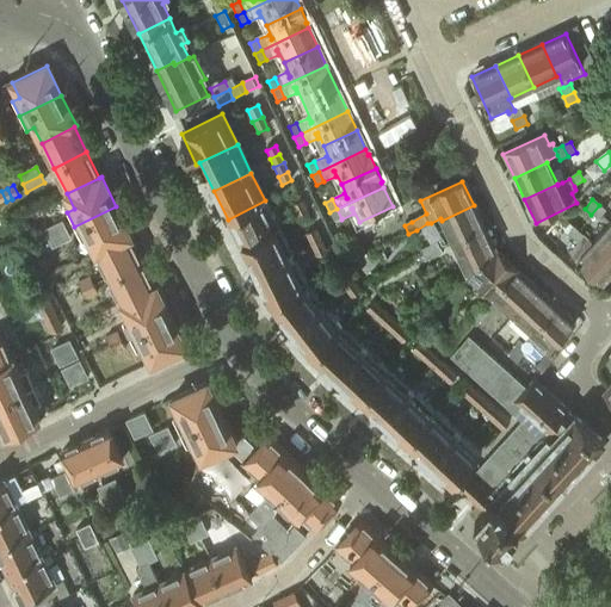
[(279,229),(265,200),(228,220),(242,247),(279,229)]
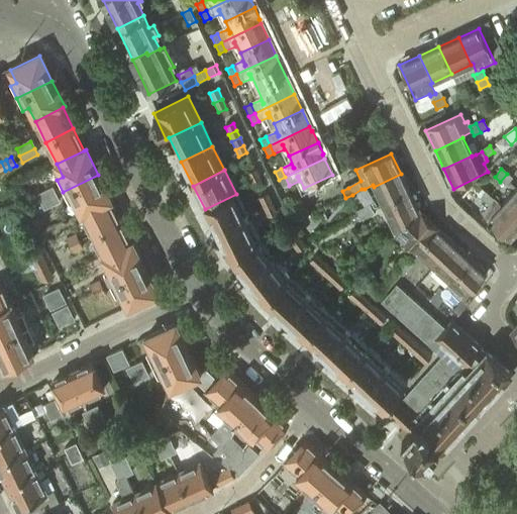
[(260,181),(255,171),(247,175),(251,185),(260,181)]
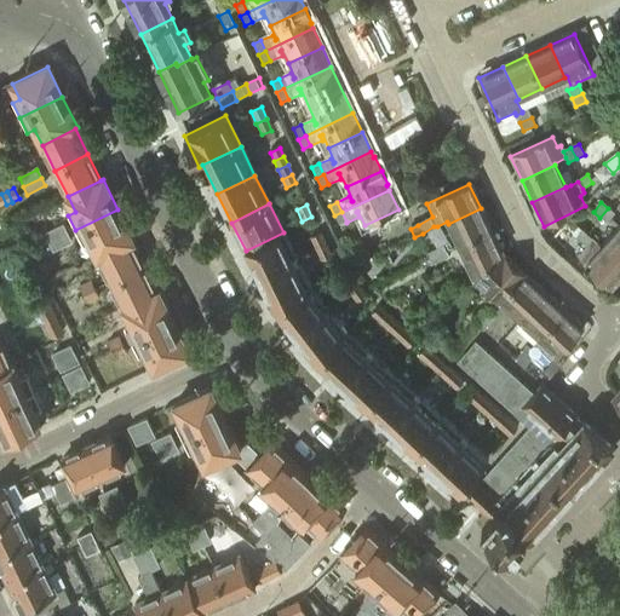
[(492,232),(481,208),(448,224),(459,247),(492,232)]
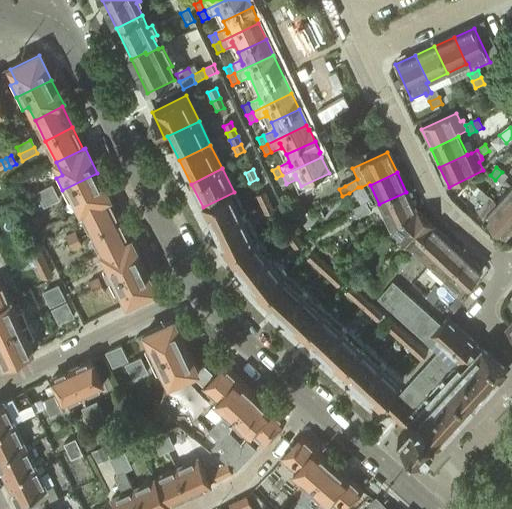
[(508,177),(502,172),(495,180),(501,185),(508,177)]
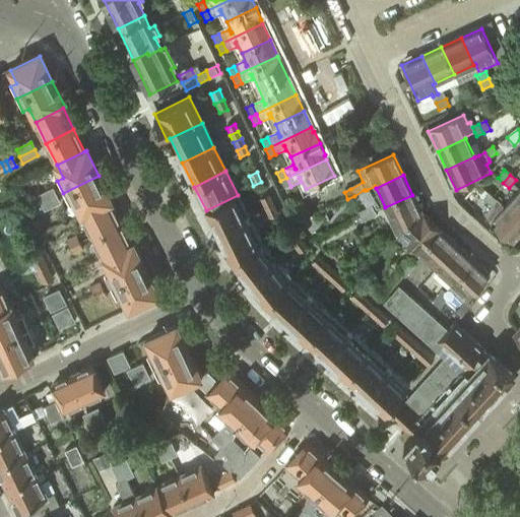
[(82,215),(110,202),(112,201),(99,176),(63,193),(69,206),(75,203),(82,215)]
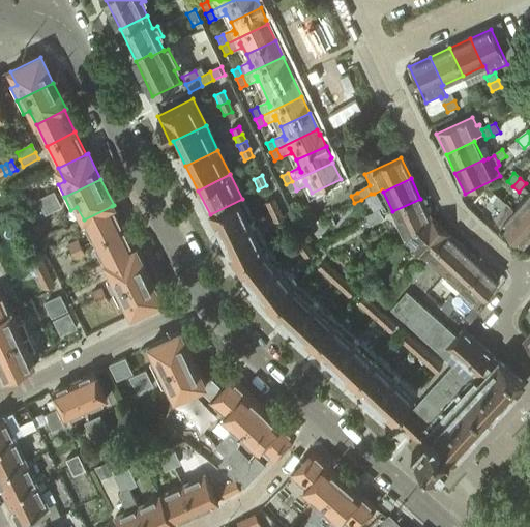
[(290,193),(296,189),(292,181),(286,184),(290,193)]
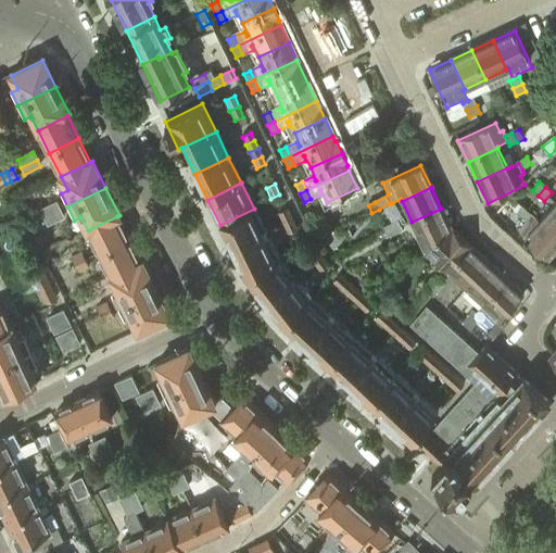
[(40,211),(43,218),(60,211),(57,203),(40,211)]
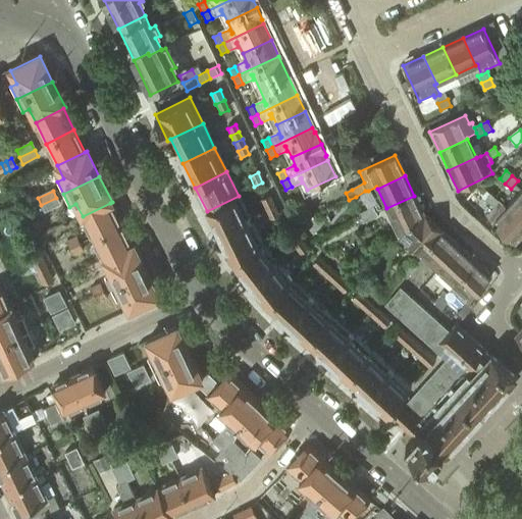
[(521,191),(508,207),(521,220),(521,191)]
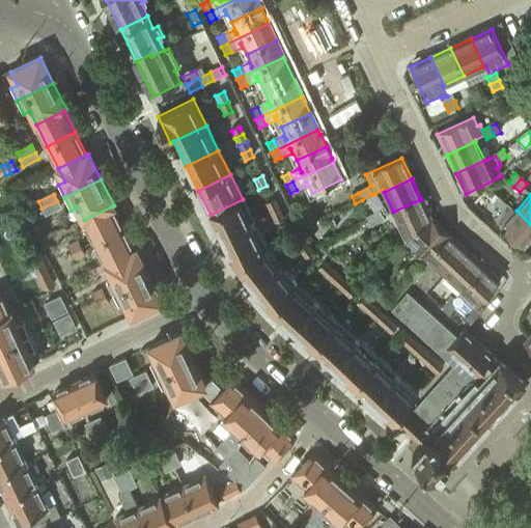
[(524,249),(530,241),(530,224),(516,211),(515,213),(500,198),(494,204),(503,213),(494,222),(524,249)]
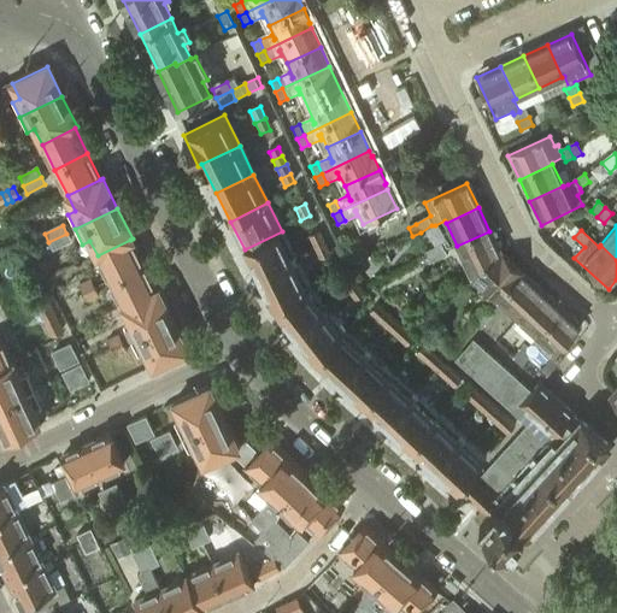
[(295,260),(282,231),(245,249),(258,278),(295,260)]
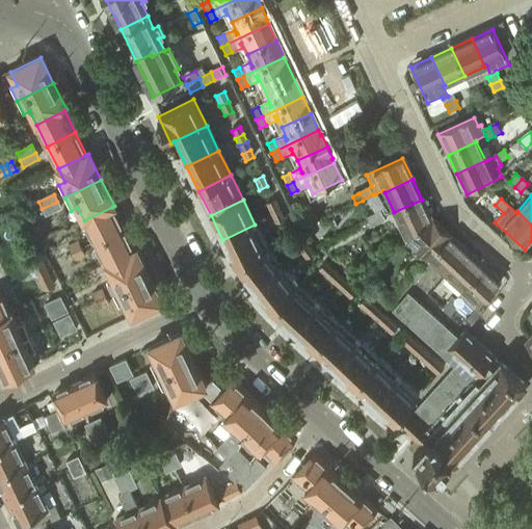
[(431,220),(422,200),(394,212),(406,239),(431,220)]
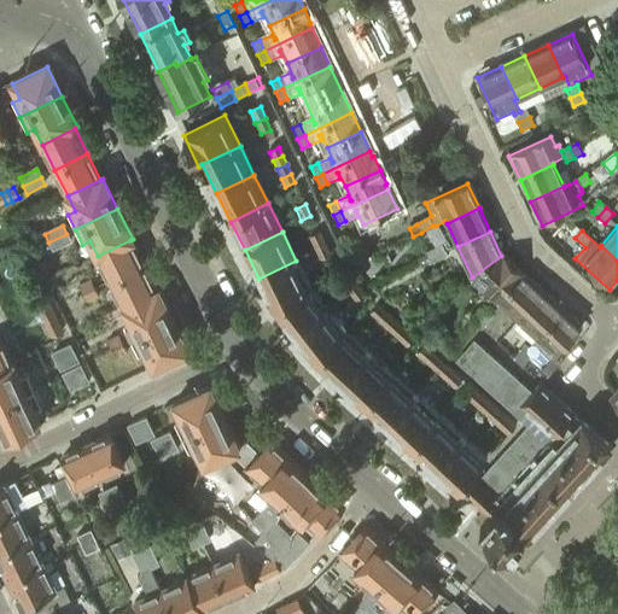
[(325,245),(319,233),(309,238),(315,250),(325,245)]
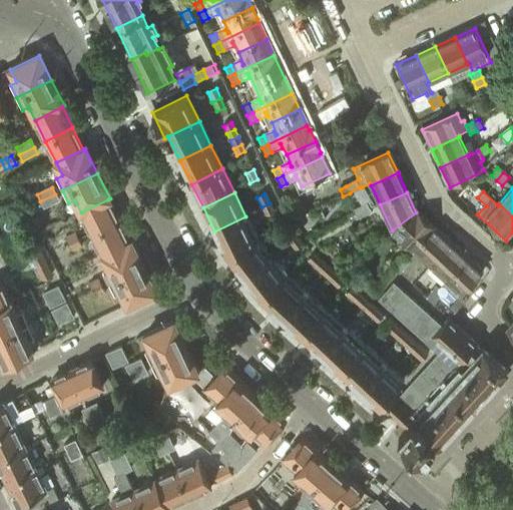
[(55,194),(40,201),(44,208),(59,201),(55,194)]
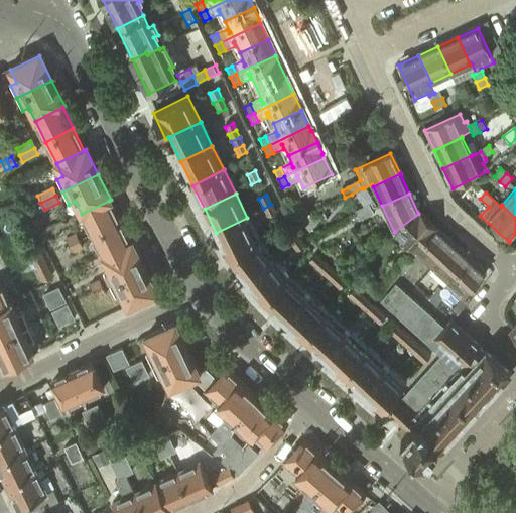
[(119,222),(109,201),(82,214),(92,236),(119,222)]
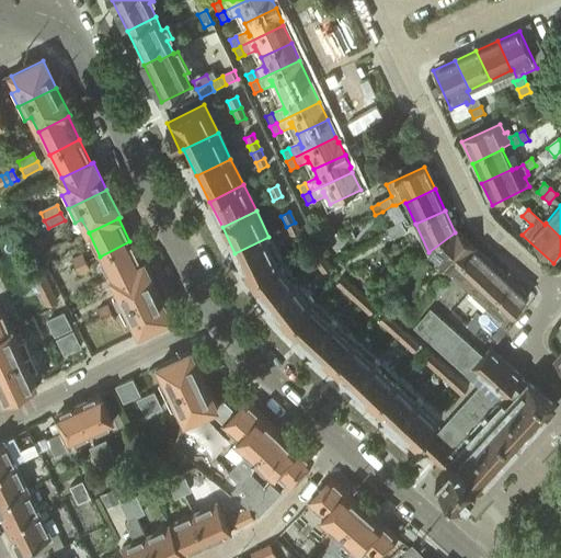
[(295,223),(286,227),(290,237),(300,234),(295,223)]
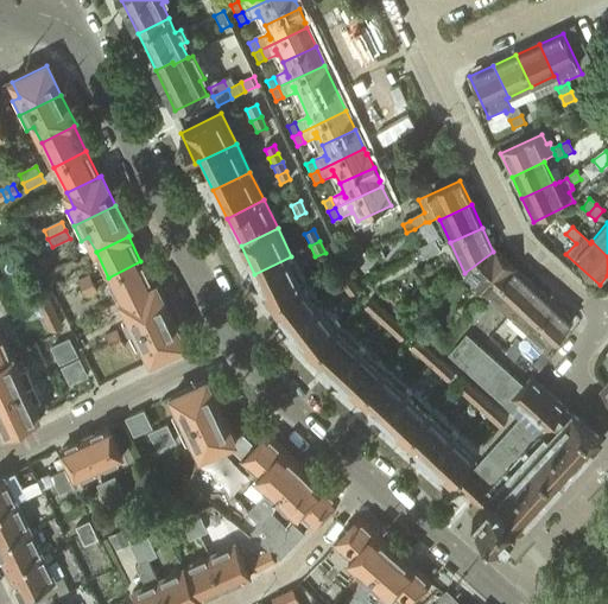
[(435,242),(426,246),(431,258),(439,253),(435,242)]
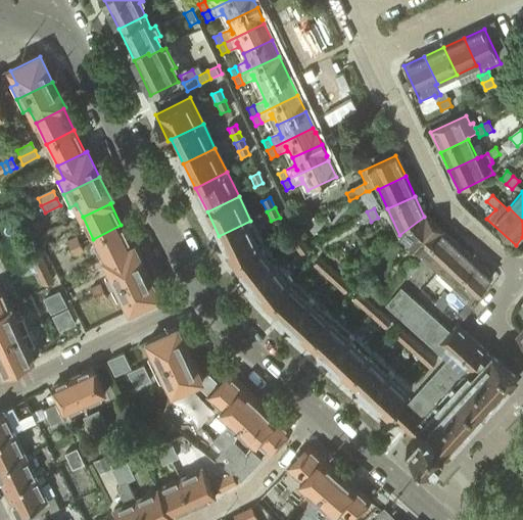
[(364,225),(371,222),(367,211),(360,216),(364,225)]
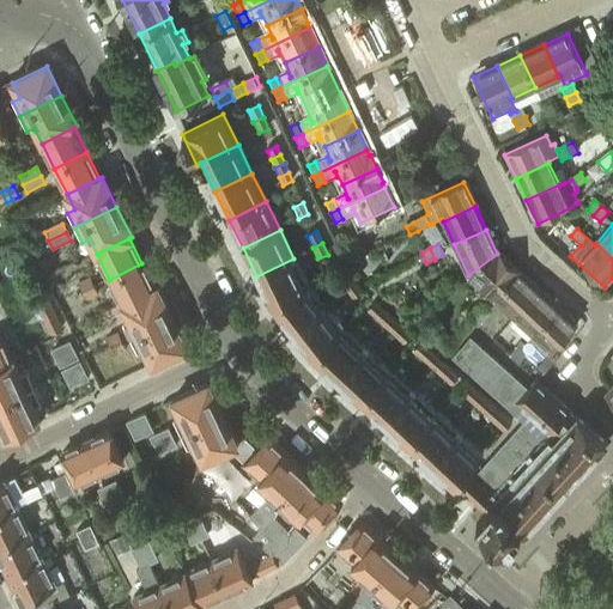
[(493,298),(517,272),(497,254),(468,275),(493,298)]
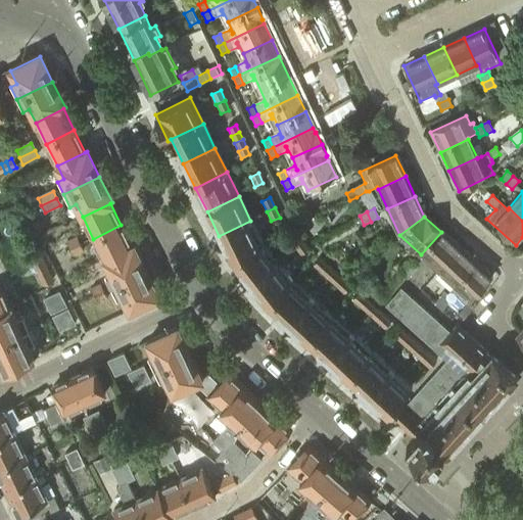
[(263,244),(250,221),(219,236),(231,261),(263,244)]
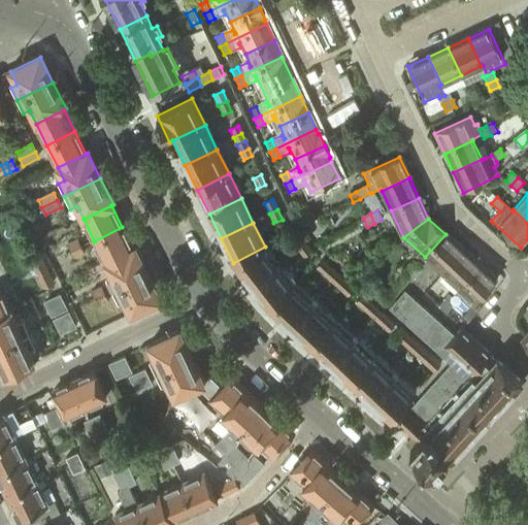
[(94,241),(105,263),(133,250),(122,227),(94,241)]
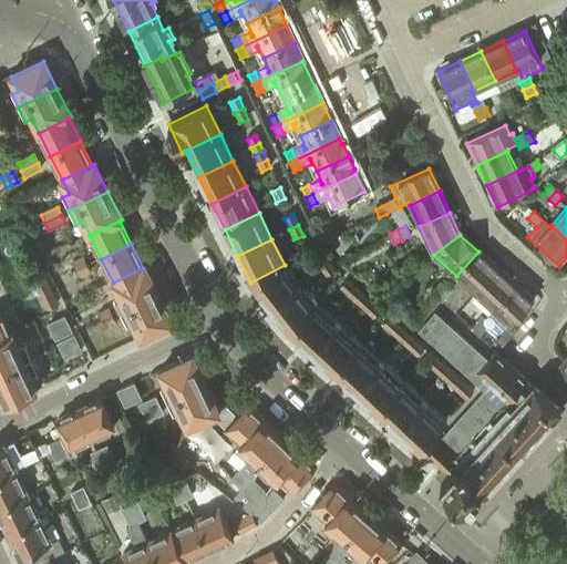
[(497,268),(478,252),(456,276),(475,293),(497,268)]
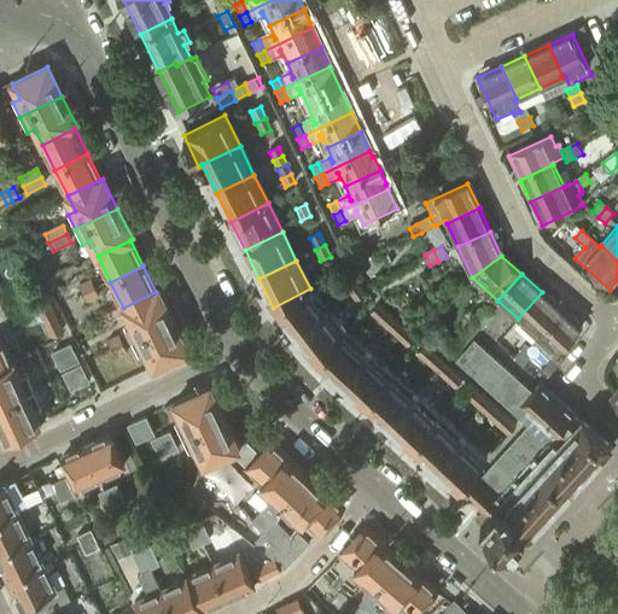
[(339,282),(348,292),(356,285),(349,275),(339,282)]
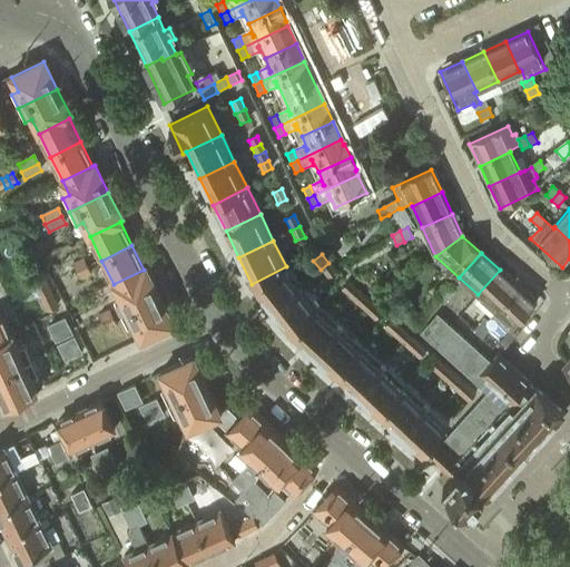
[(74,264),(77,272),(88,267),(84,258),(74,264)]
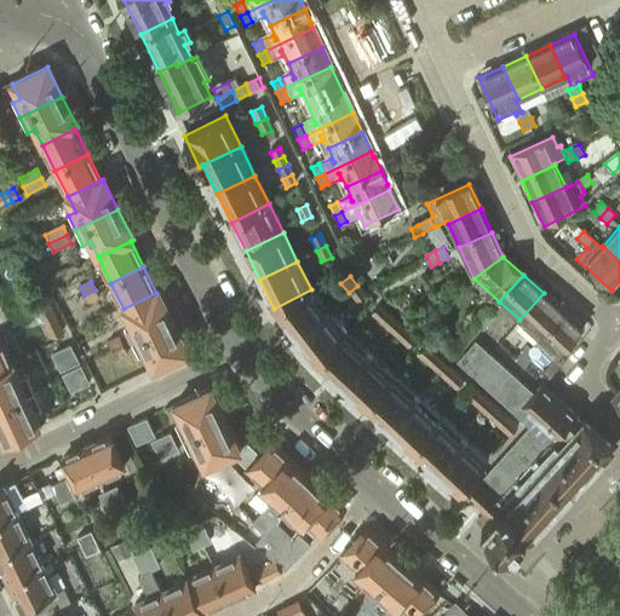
[(366,297),(357,286),(349,293),(357,303),(366,297)]
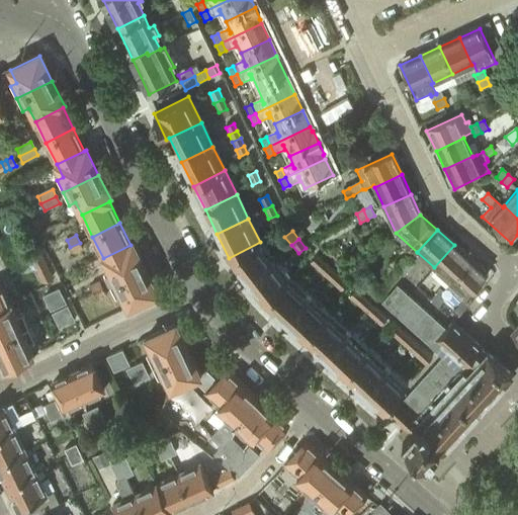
[(260,242),(229,258),(247,281),(274,260),(260,242)]
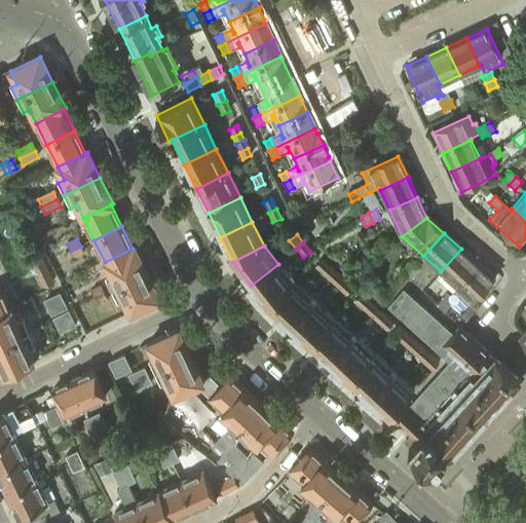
[(84,254),(81,247),(71,251),(75,259),(84,254)]
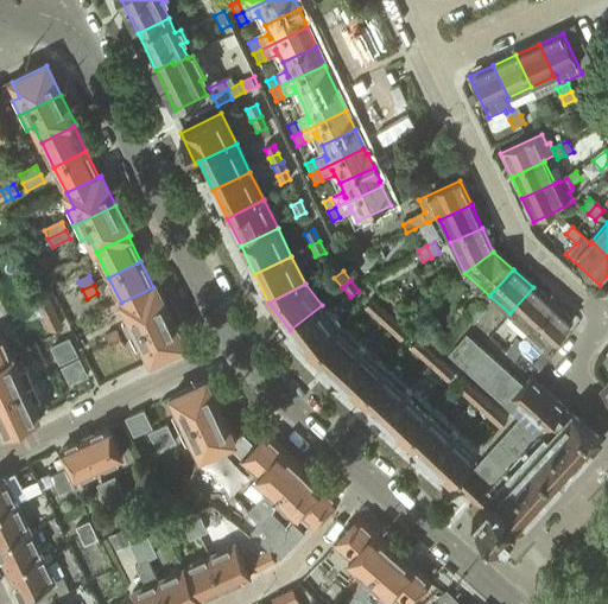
[(156,286),(153,287),(121,303),(128,318),(122,322),(130,336),(171,316),(156,286)]
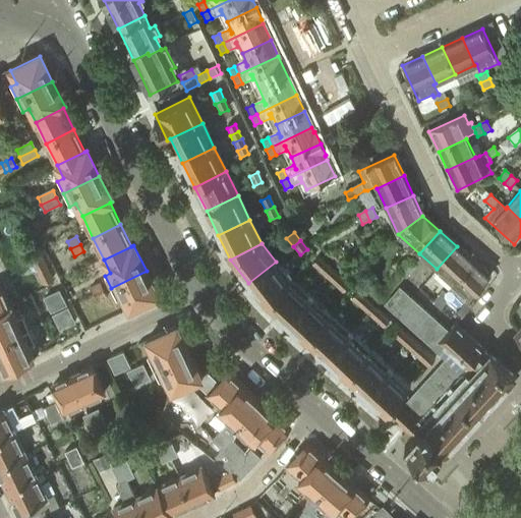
[(473,261),(457,246),(437,269),(453,284),(473,261)]
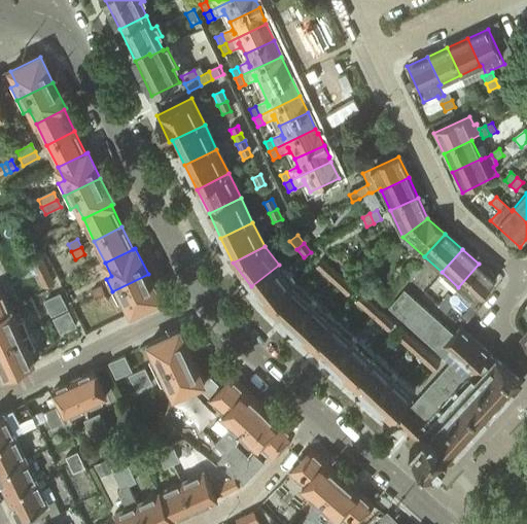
[(37,251),(32,253),(27,256),(31,265),(41,259),(37,251)]
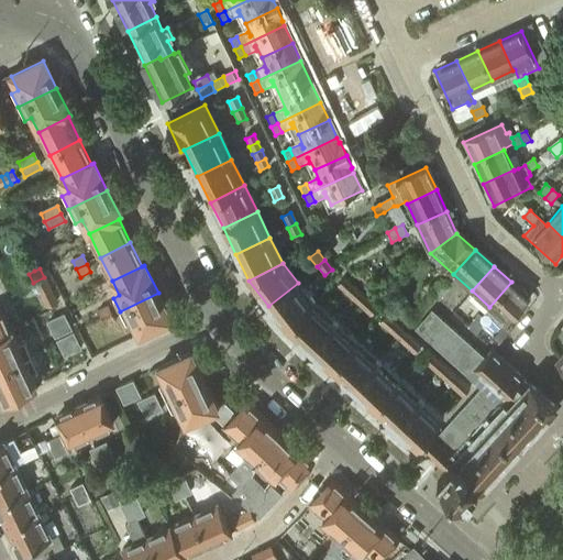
[(44,277),(33,283),(37,292),(48,286),(44,277)]
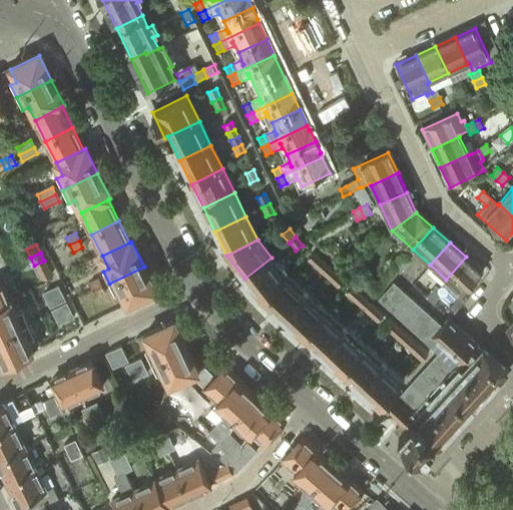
[(307,262),(313,267),(319,260),(313,255),(307,262)]
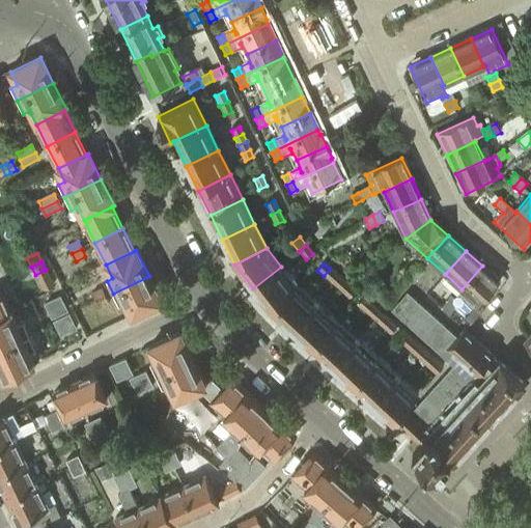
[(415,266),(410,272),(418,279),(423,273),(415,266)]
